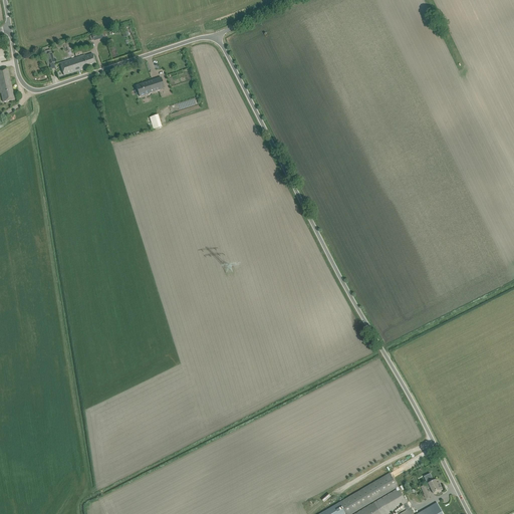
[(54,62),(51,53),(50,49),(43,52),(45,56),(47,56),(48,59),(46,59),(48,65),(50,64),(54,62)]
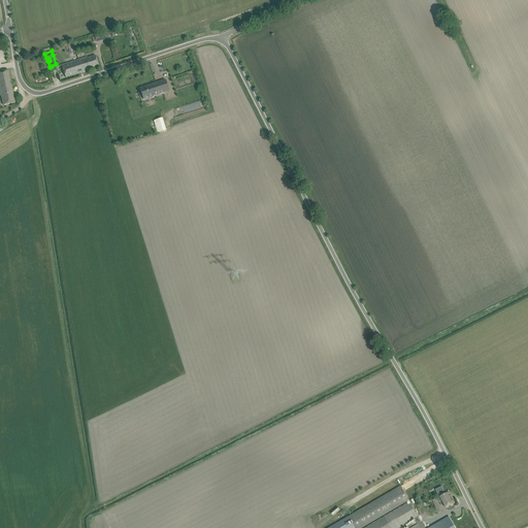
[(83,72),(99,67),(95,55),(79,60),(83,72)]
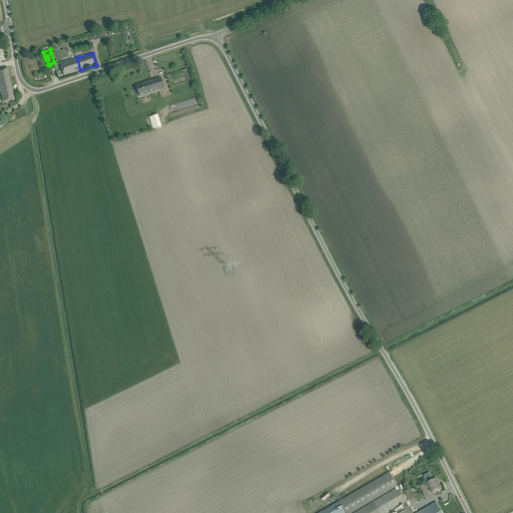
[(64,75),(80,70),(77,58),(60,63),(64,75)]
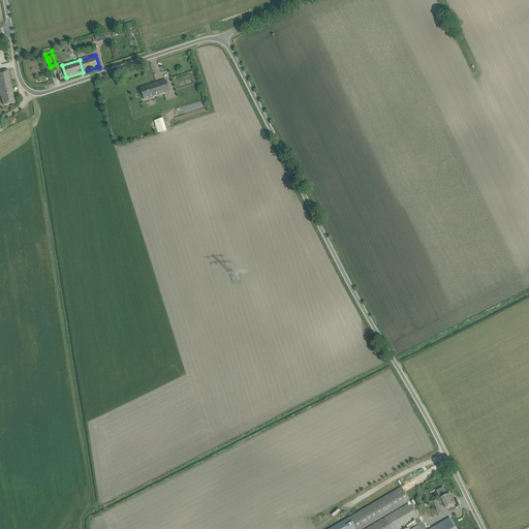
[(6,71),(0,72),(0,95),(2,95),(3,100),(1,100),(1,103),(6,103),(7,110),(14,107),(6,71)]
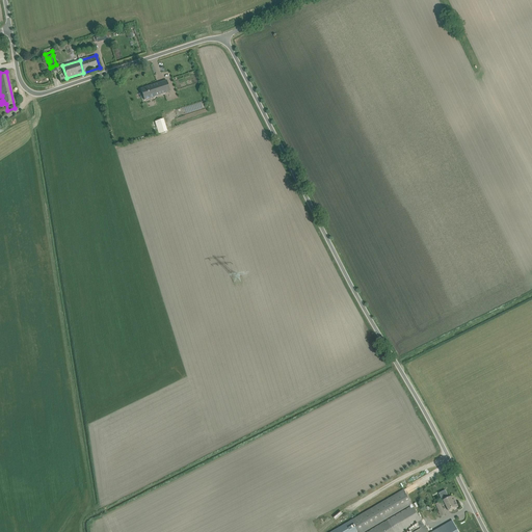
[(141,89),(144,101),(170,91),(166,80),(149,86),(141,89)]
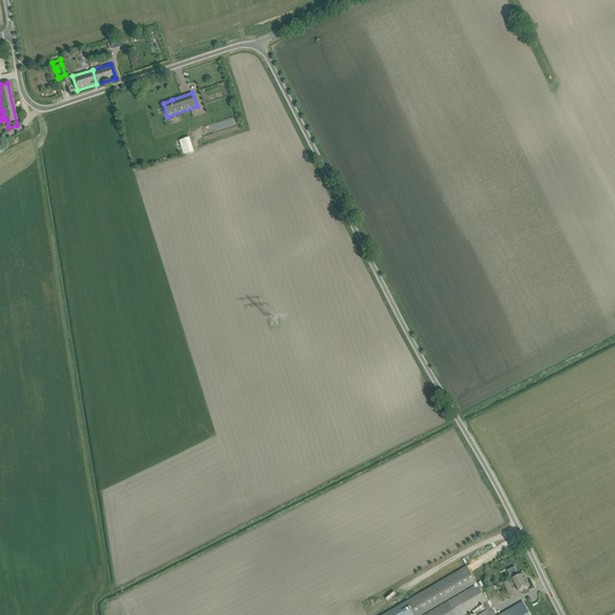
[(183,155),(193,151),(189,138),(179,141),(183,155)]
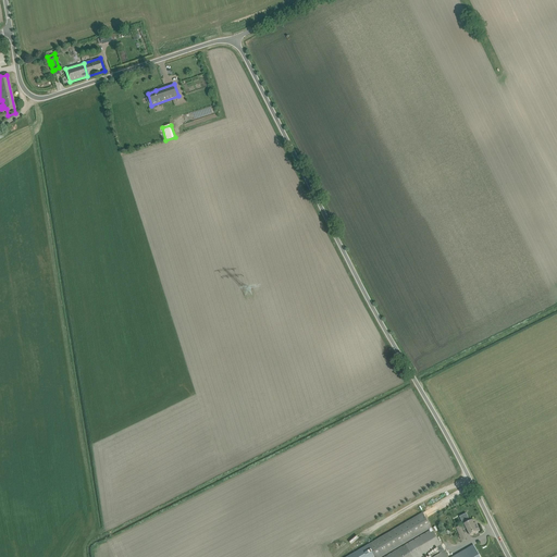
[(368,544),(375,556),(381,556),(431,528),(422,512),(368,544)]
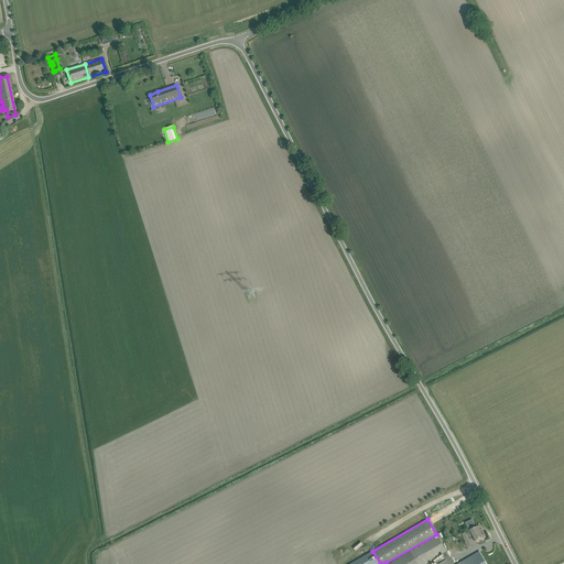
[(470,530),(463,534),(466,542),(465,543),(467,546),(473,544),(470,540),(468,537),(473,534),(474,539),(476,543),(481,540),(486,538),(481,530),(480,530),(478,527),(475,528),(474,525),(469,528),(470,530)]
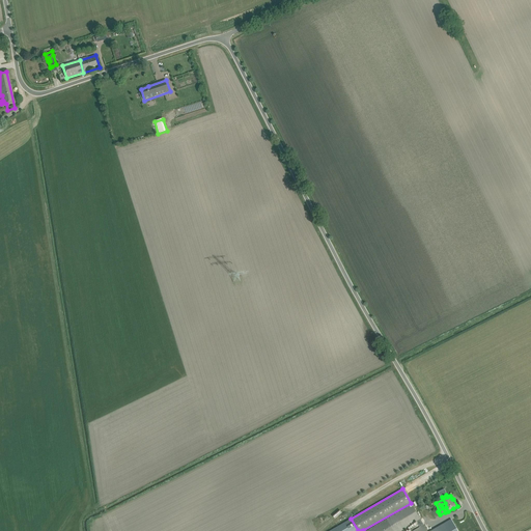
[(401,530),(417,522),(420,527),(424,525),(412,504),(366,530),(401,530)]
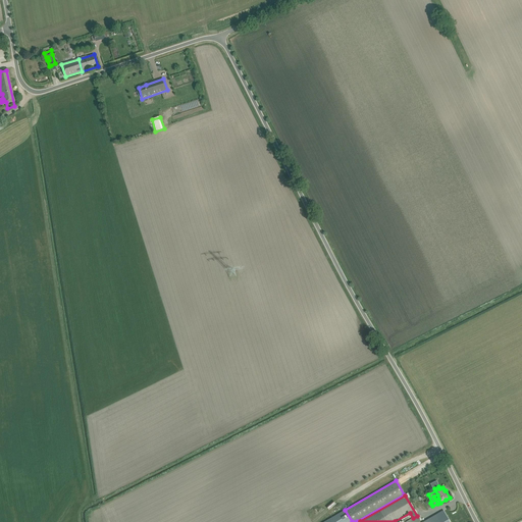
[(345,510),(324,521),(351,521),(352,521),(345,510)]
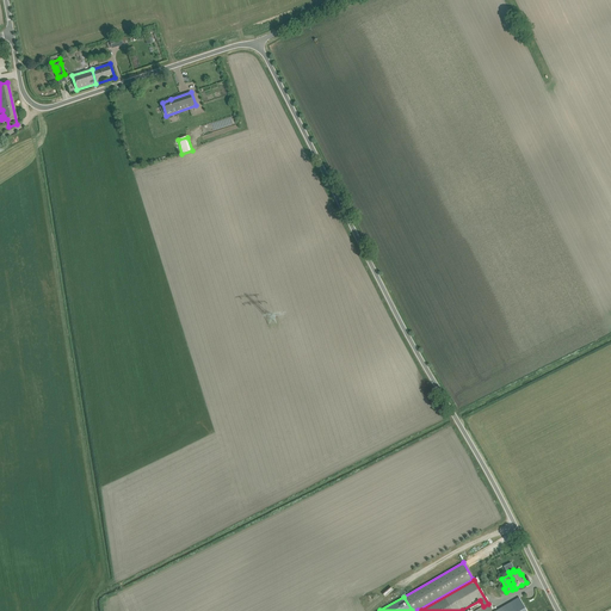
[(518,599),(498,610),(528,610),(520,598),(518,599)]
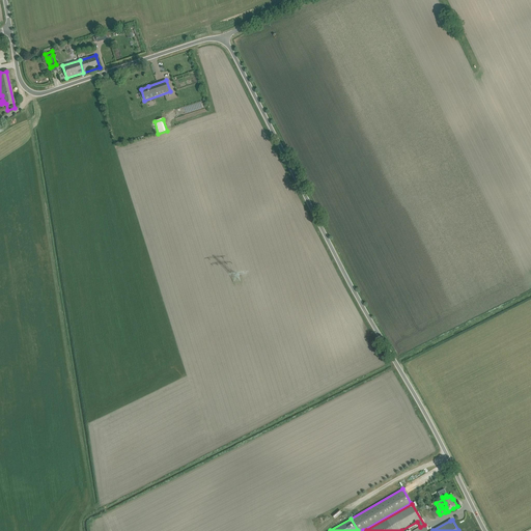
All buildings are outlined.
